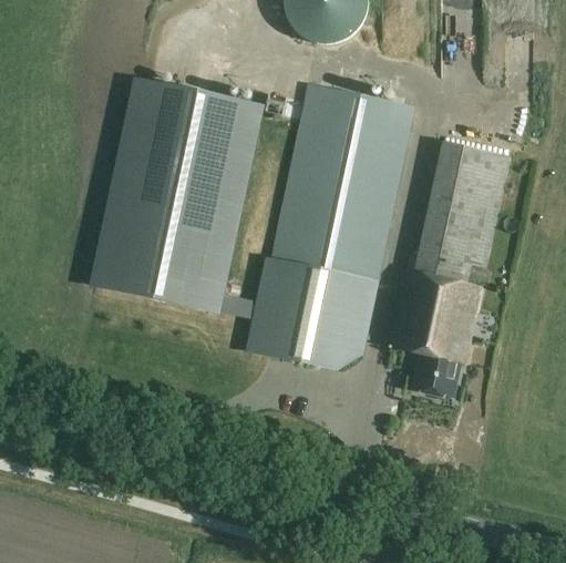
[(283,0),(284,10),(290,28),(305,40),(322,45),(340,43),(357,34),(367,19),(371,1),(371,0),(283,0)]
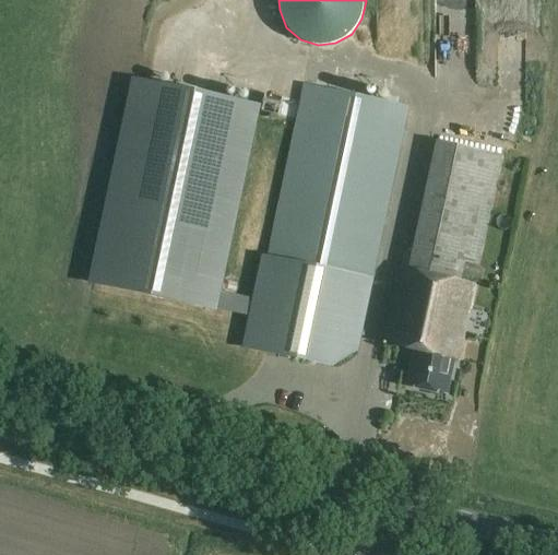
[(452,63),(483,63),(484,0),(453,0),(453,44),(452,44),(452,63)]
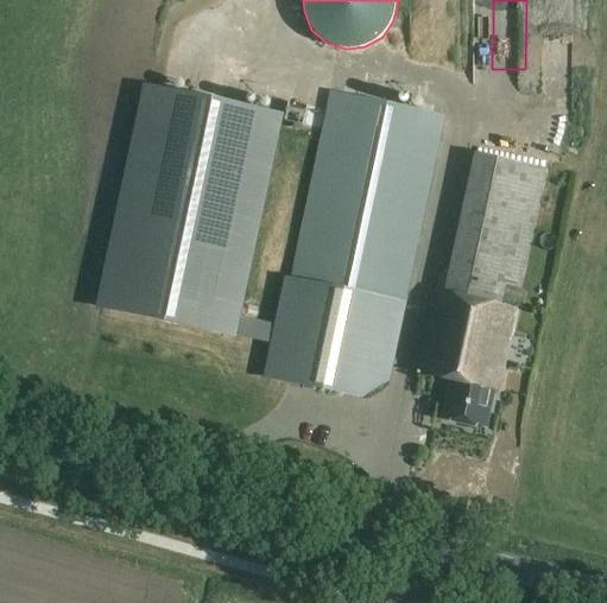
[(241,315),(285,112),(145,82),(97,305),(274,343),(267,376),(290,381),(291,374),(305,378),(304,385),(384,401),(446,113),(329,88),(279,323),(241,315)]
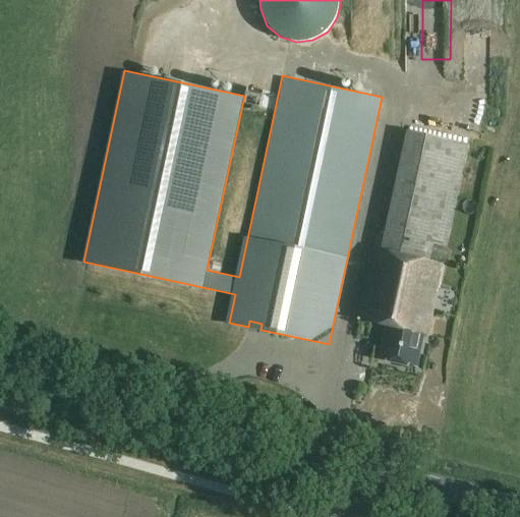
[(449,245),(469,142),(406,129),(386,233),(376,231),(373,246),(430,257),(434,242),(449,245)]
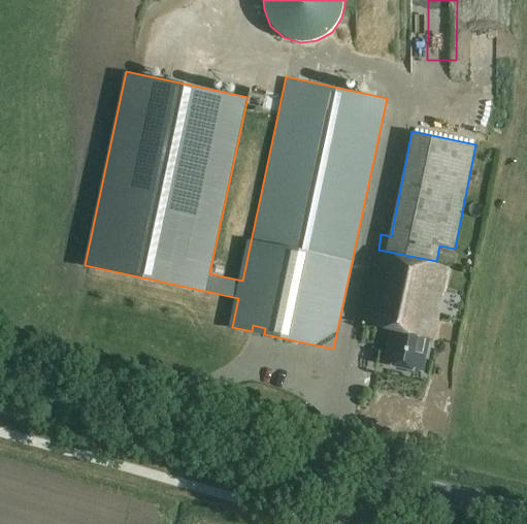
[(432,337),(448,265),(376,250),(361,322),(391,328),(384,362),(406,367),(405,370),(415,372),(416,368),(420,369),(427,336),(432,337)]
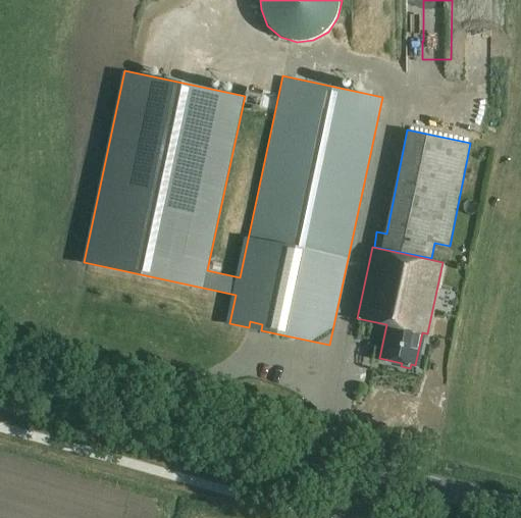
All buildings are outlined.
